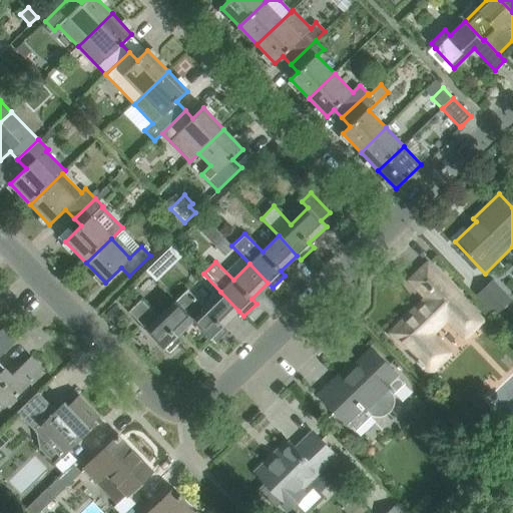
[(451,289),(427,264),(417,273),(431,288),(423,295),(427,300),(417,309),(416,308),(389,334),(428,374),(450,353),(432,335),(447,321),(464,339),(482,322),(458,296),(456,297),(450,290),(451,289)]
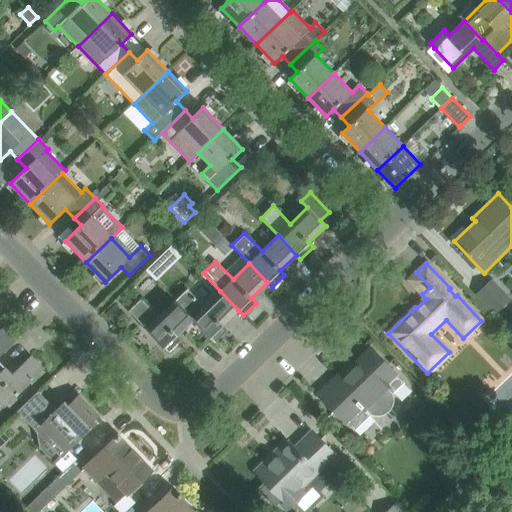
[(493,315),(510,299),(492,281),(475,297),(493,315)]
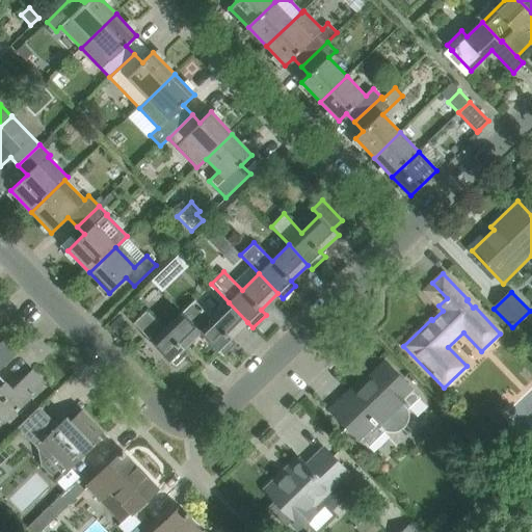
[(231,339),(247,322),(229,302),(212,319),(194,300),(181,313),(200,333),(222,356),(236,344),(231,339)]
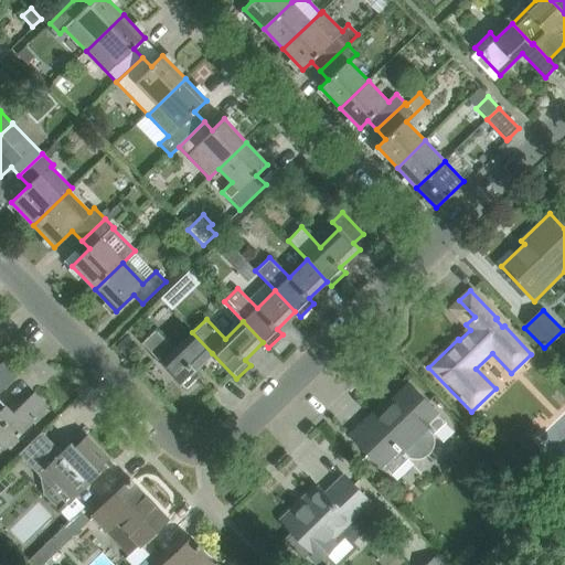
[(194,371),(212,353),(192,332),(174,349),(156,329),(141,343),(185,388),(200,375),(194,371)]
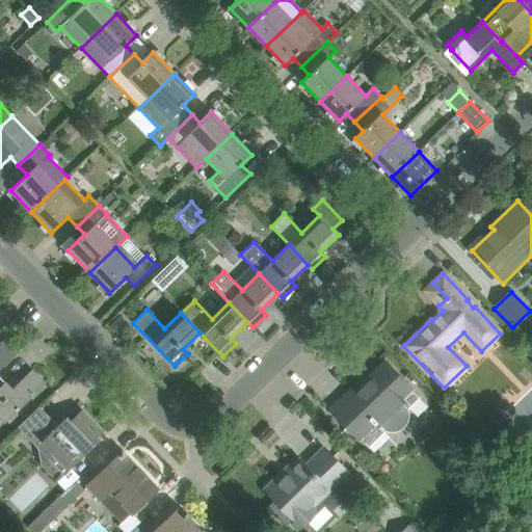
[(117,318),(110,326),(115,333),(124,324),(117,318)]
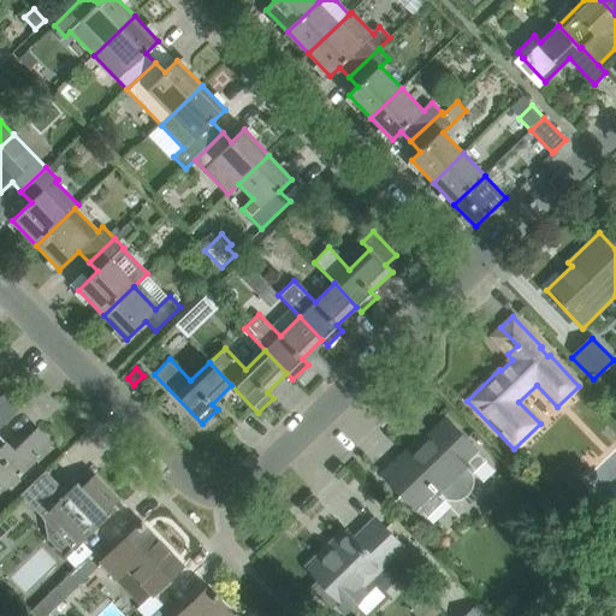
[(0,427),(18,409),(3,394),(0,396),(0,427)]
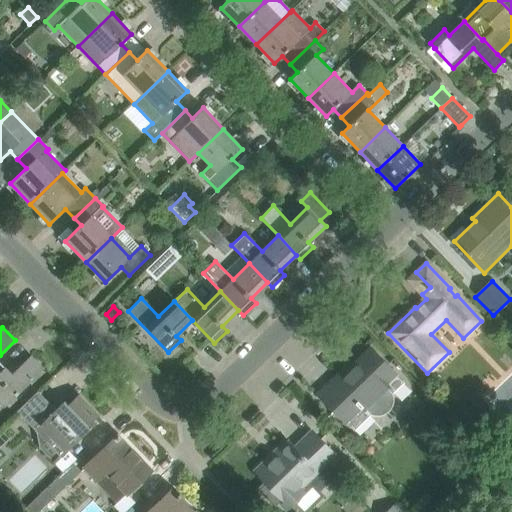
[(403,382),(376,354),(375,356),(369,350),(350,369),(349,370),(350,371),(350,372),(339,382),(336,378),(319,394),(354,431),(371,414),(372,414),(374,415),(377,415),(379,415),(381,415),(384,414),(387,412),(389,411),(390,409),(392,407),(393,405),(393,404),(394,401),(394,399),(394,398),(393,395),(393,393),(403,382)]
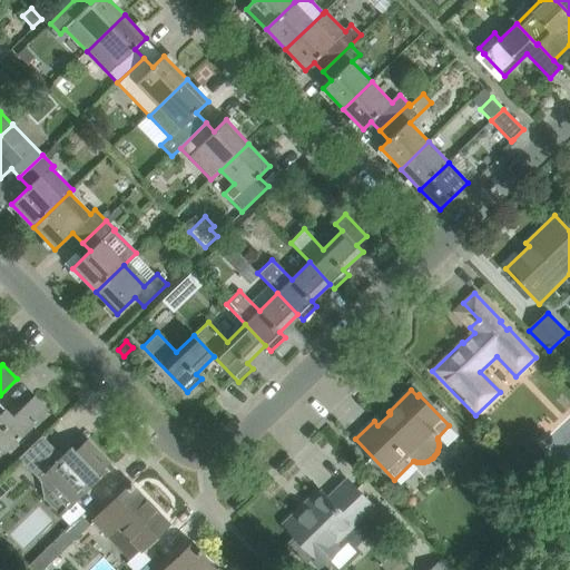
[(13,416),(0,403),(0,457),(48,411),(33,396),(13,416)]
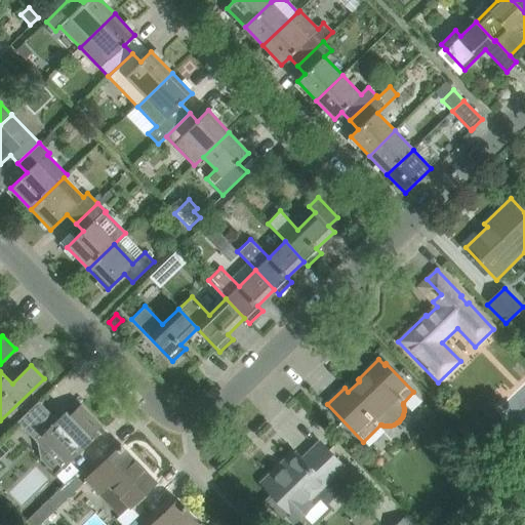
[(55,476),(93,439),(92,438),(92,439),(90,437),(101,427),(80,405),(70,415),(67,412),(67,411),(56,420),(38,401),(17,421),(38,443),(38,458),(55,476)]
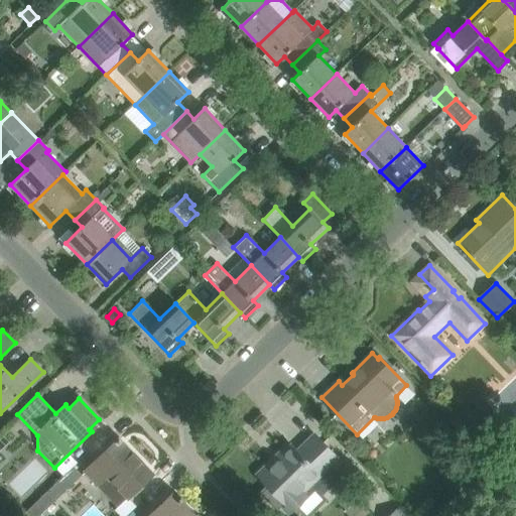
[(336,480),(330,473),(341,462),(314,434),(297,452),(291,445),(274,464),(271,461),(257,475),(268,486),(261,494),(275,509),(279,506),(287,513),(312,489),(319,495),(336,480)]
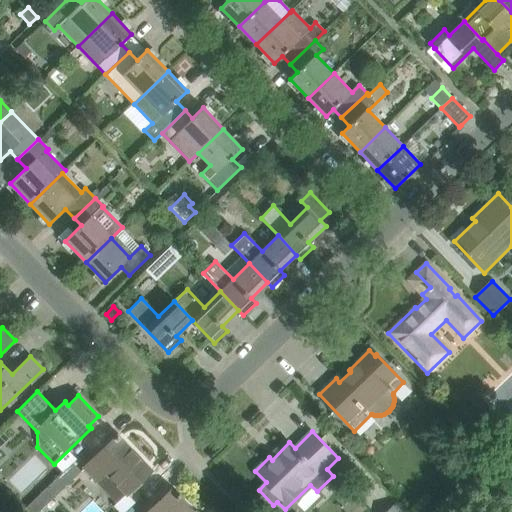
[(151,470),(118,436),(83,469),(115,503),(111,507),(116,511),(124,511),(135,502),(126,494),(151,470)]
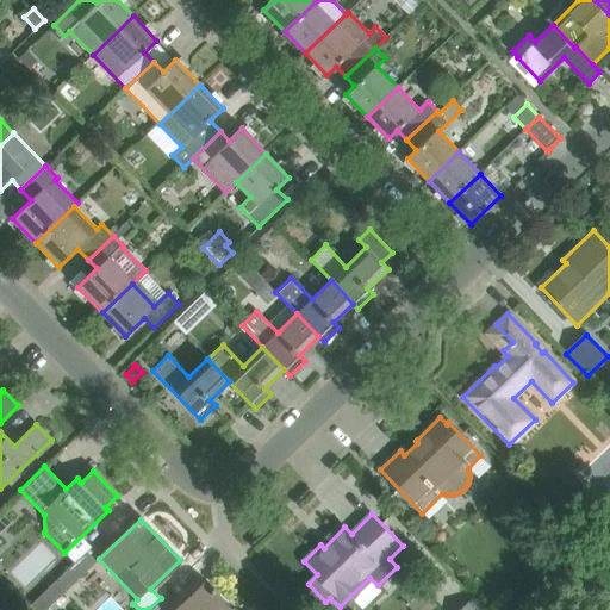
[(31,604),(36,609),(44,609),(95,561),(86,552),(31,604)]
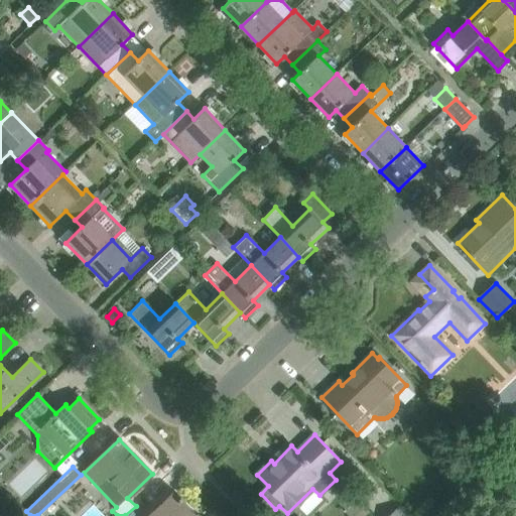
[(196,515),(198,515),(180,497),(177,500),(171,494),(149,515),(196,515)]
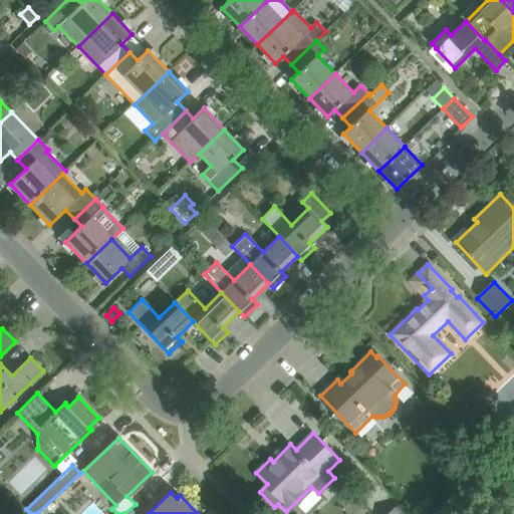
[(406,513),(398,505),(387,513),(406,513)]
